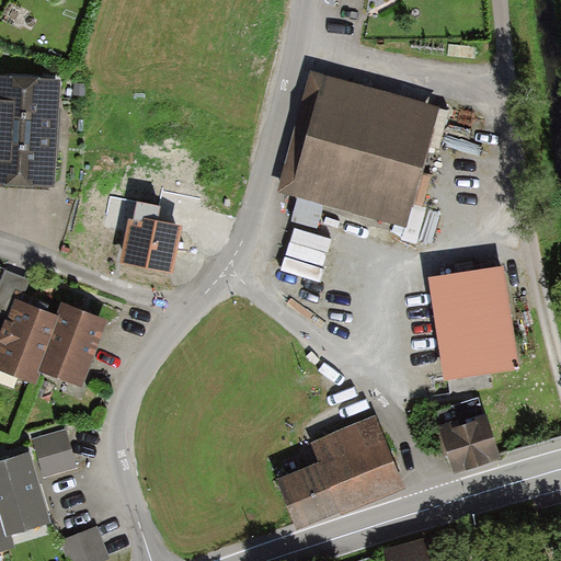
[(439,111),(313,75),(281,190),(407,226),(439,111)]
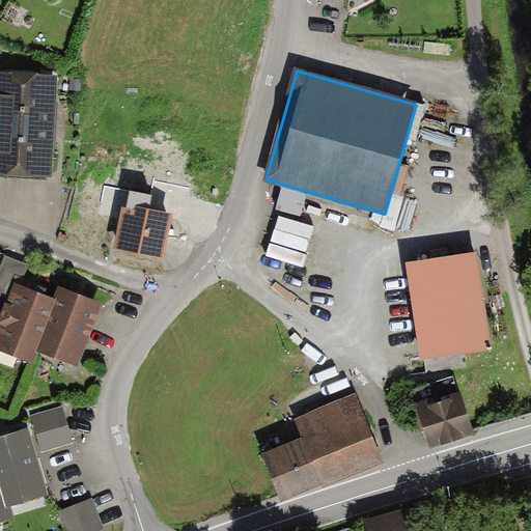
[(0,124),(55,128),(57,75),(0,72),(0,124)]
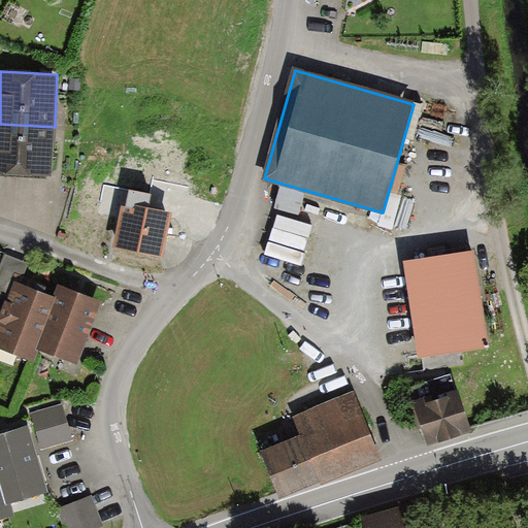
[(0,172),(52,176),(55,127),(0,124),(0,172)]
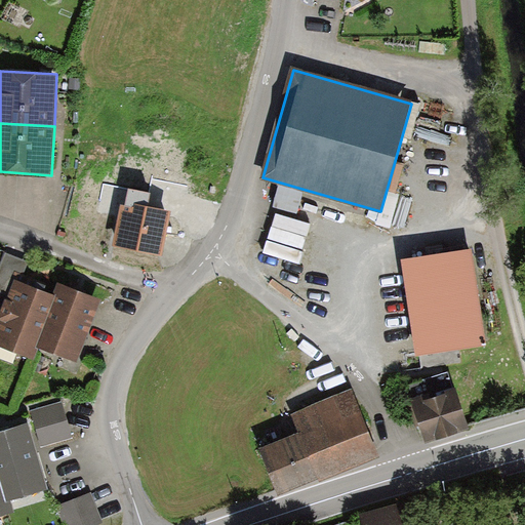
[(171,214),(122,205),(114,248),(163,256),(171,214)]
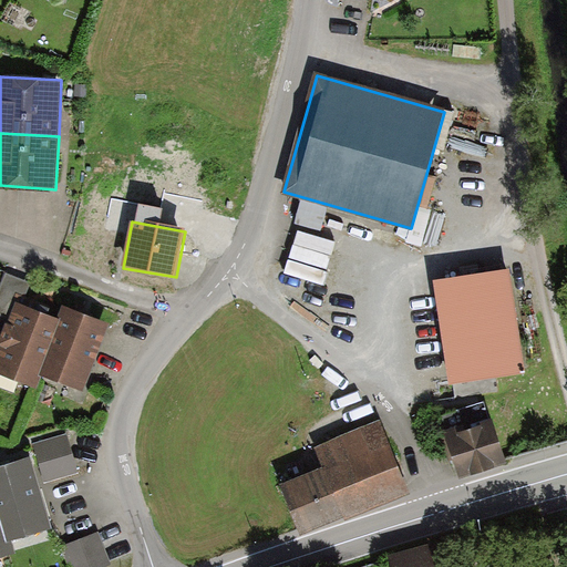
[(508,271),(437,280),(452,383),(523,374),(508,271)]
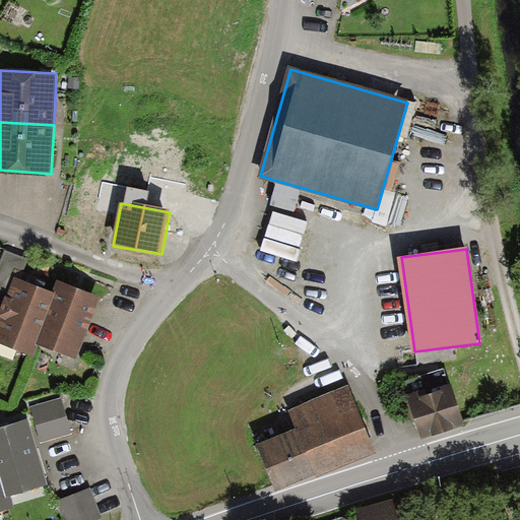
[(52,295),(15,278),(0,315),(0,343),(36,359),(40,348),(38,347),(56,296),(52,295)]
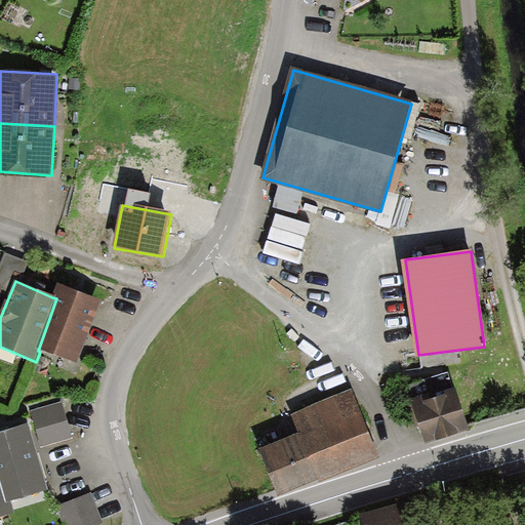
[(78,365),(101,301),(56,285),(52,297),(56,298),(38,351),(40,352),(78,365)]
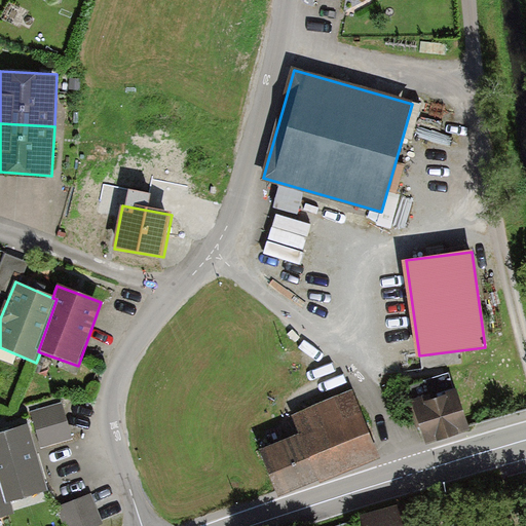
[(453,388),(410,403),(424,447),(467,434),(453,388)]
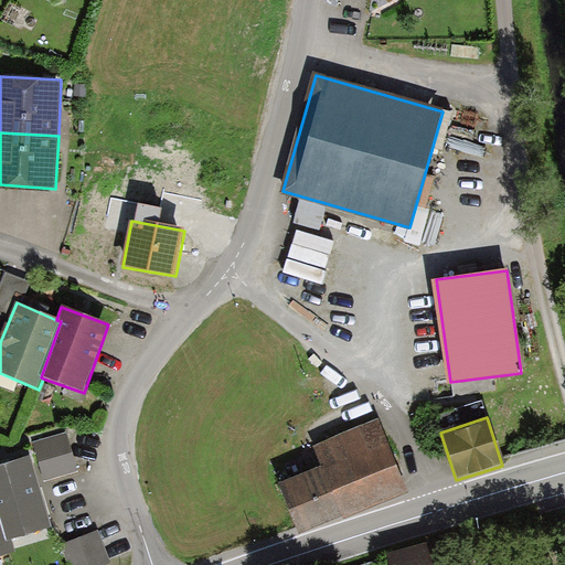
[(406,493),(380,424),(318,448),(326,470),(279,488),(297,534),(406,493)]
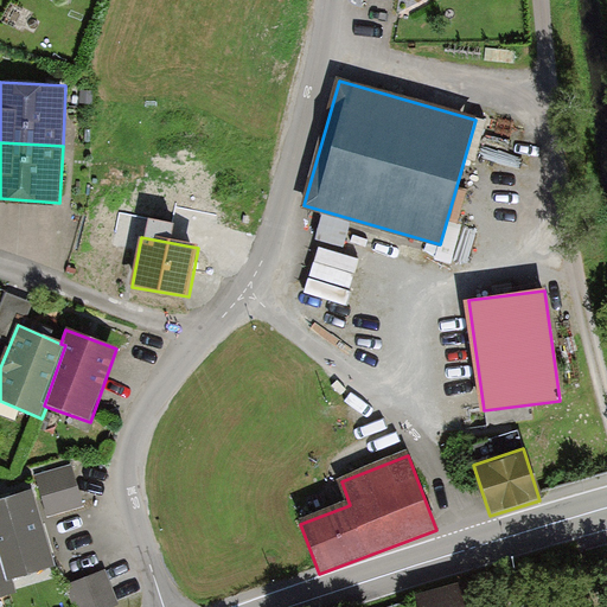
[(72,465),(36,477),(48,517),(85,506),(72,465)]
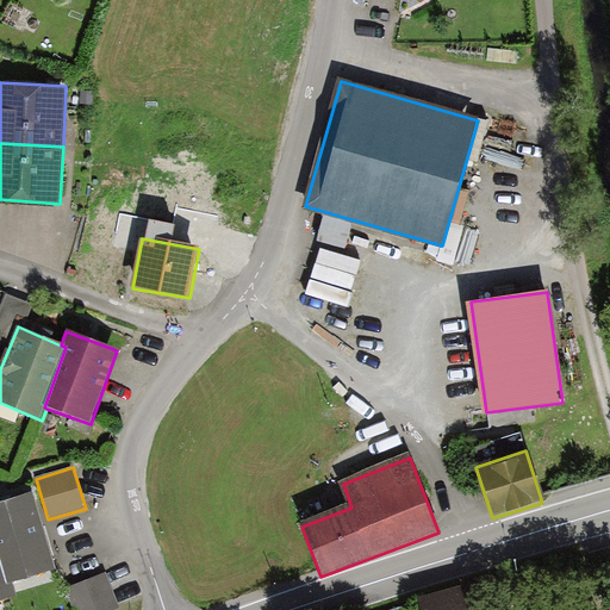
[(0,568),(5,585),(14,582),(54,571),(32,495),(0,504),(0,568)]
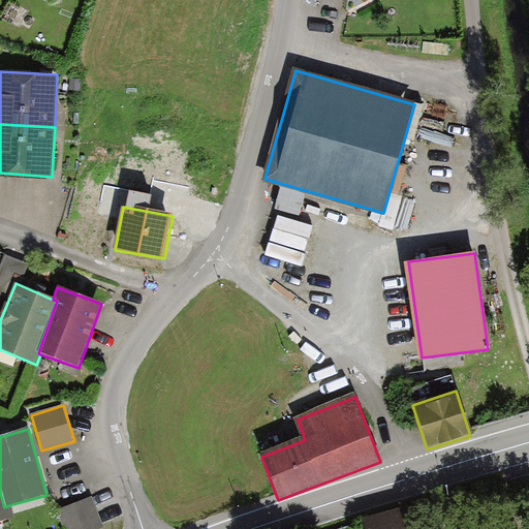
[(0,493),(0,522),(17,518),(12,504),(4,507),(0,493)]
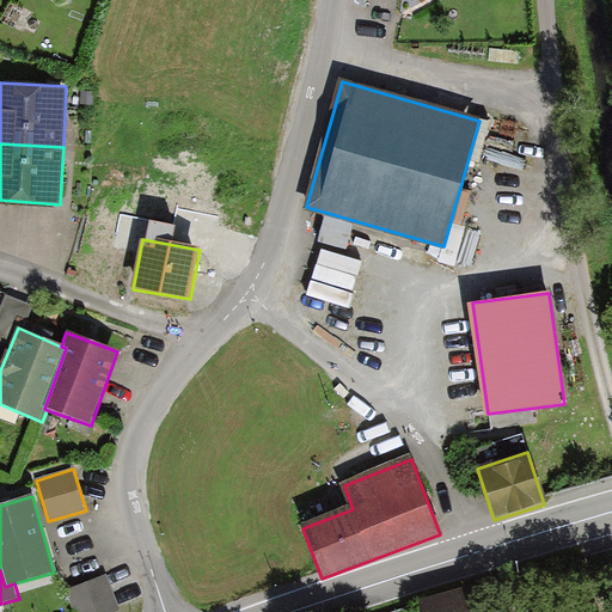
[(106,576),(66,591),(73,611),(117,611),(120,611),(106,576)]
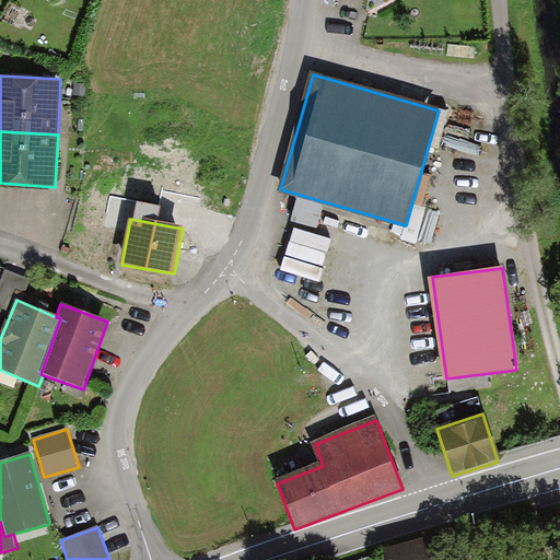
[(386,559),(446,559),(441,534),(383,547),(386,559)]
